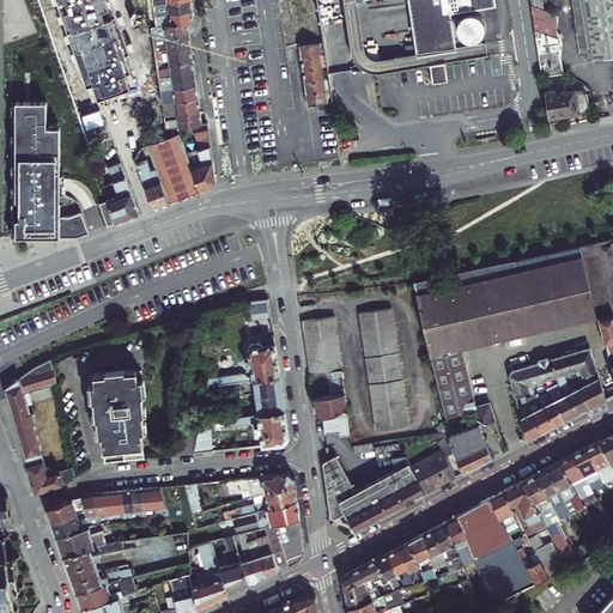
[(37,0),(48,30),(60,64),(70,91),(87,145),(114,135),(78,34),(77,34),(65,0),(37,0)]
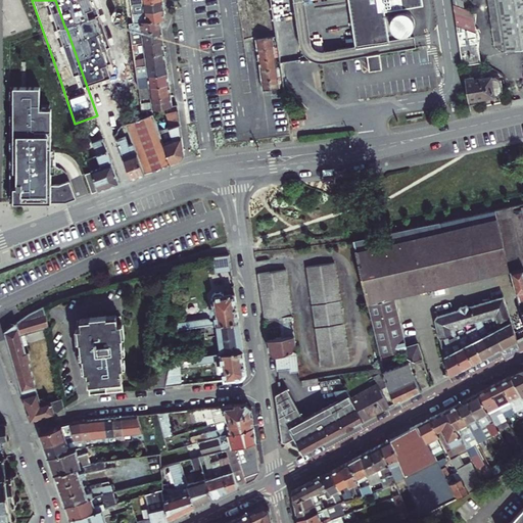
[(82,0),(88,36),(103,33),(111,81),(123,79),(125,88),(138,87),(137,81),(137,78),(136,74),(135,66),(134,58),(134,55),(133,52),(132,45),(131,34),(129,25),(135,24),(133,13),(132,4),(131,0),(82,0)]
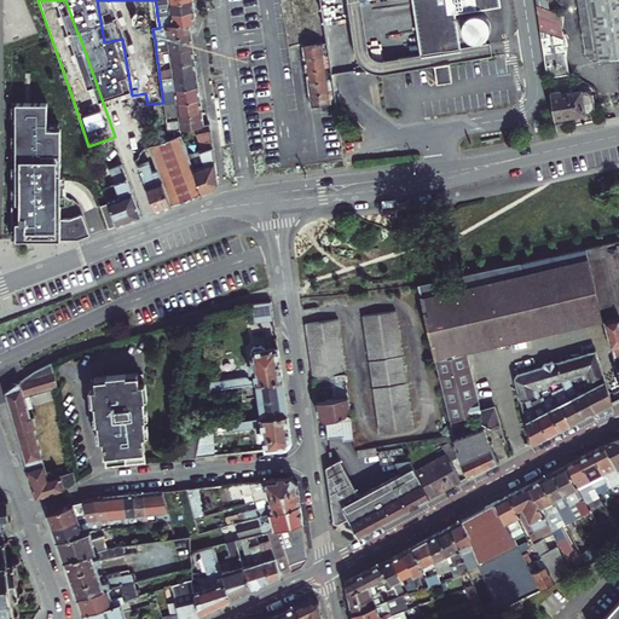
[(191,0),(190,0),(156,5),(157,16),(194,11),(191,0)]
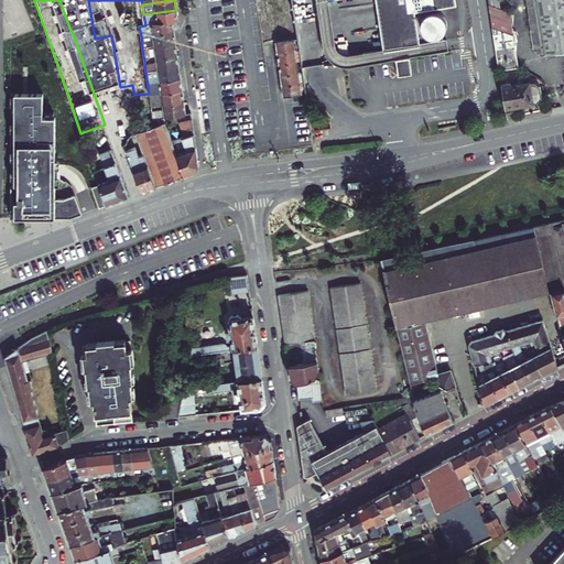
[(448,53),(446,41),(419,45),(397,49),(382,51),(345,56),(338,54),(334,50),(326,0),(315,0),(324,54),(331,63),(337,66),(344,68),(349,67),(396,61),(409,58),(448,53)]
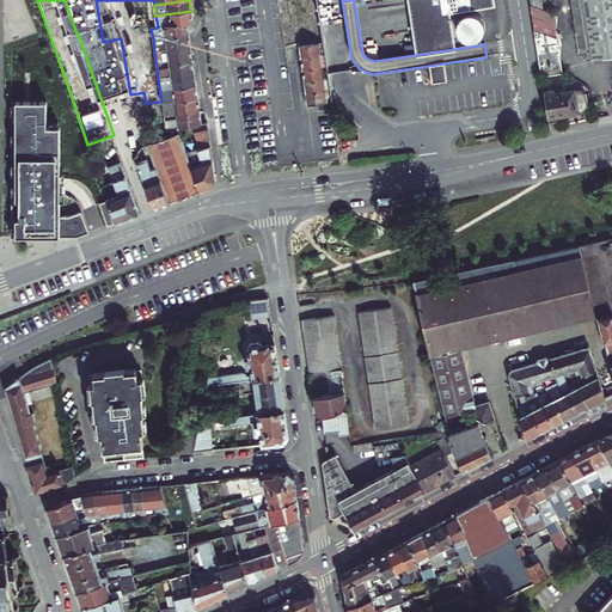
[(430,53),(421,0),(405,0),(415,55),(430,53)]
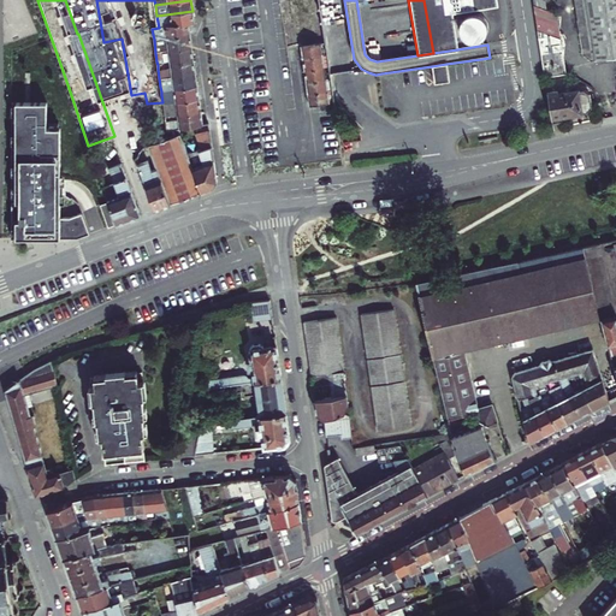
[(424,0),(433,53),(457,49),(452,15),(497,7),(495,0),(424,0)]
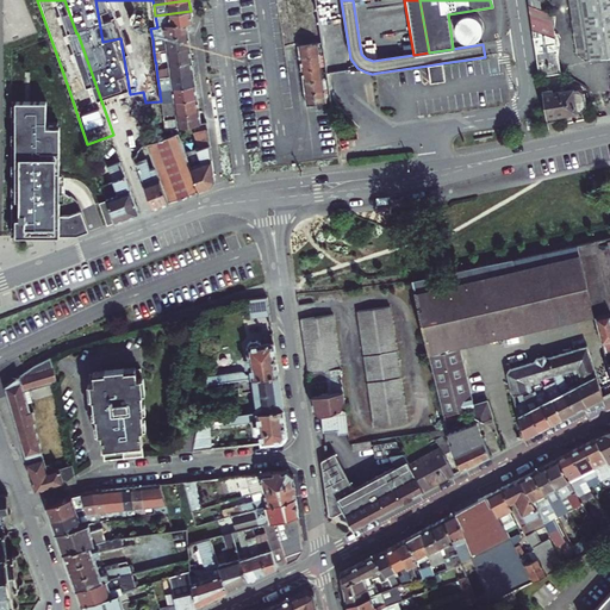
[(609,0),(568,0),(579,62),(609,55),(609,0)]
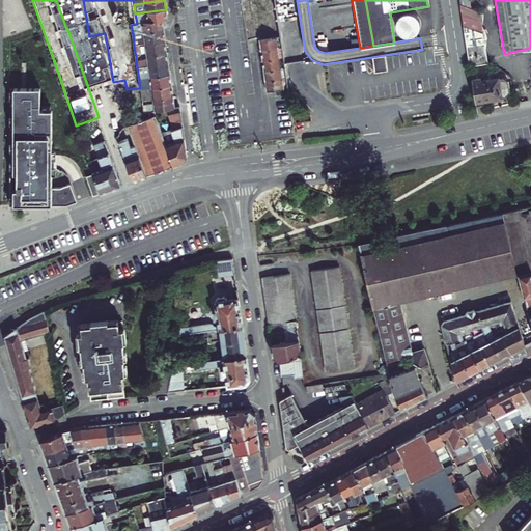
[(166,9),(135,14),(137,24),(162,21),(168,20),(166,9)]
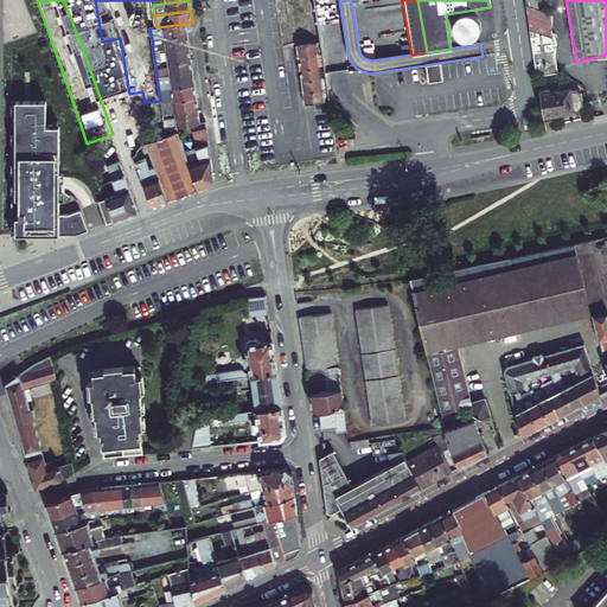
[(538,12),(526,13),(535,65),(554,63),(547,14),(538,12)]
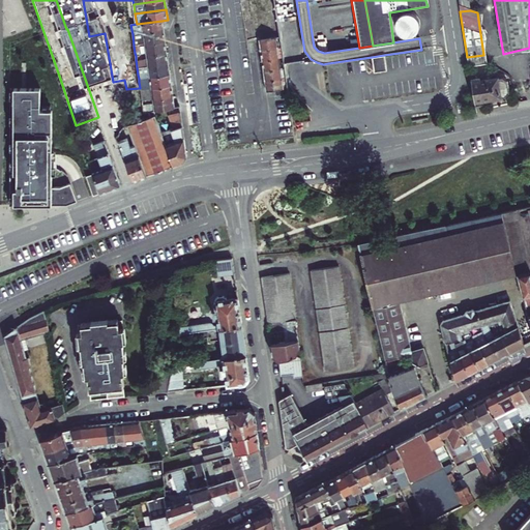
[(137,24),(130,25),(133,34),(164,30),(162,21),(137,24)]
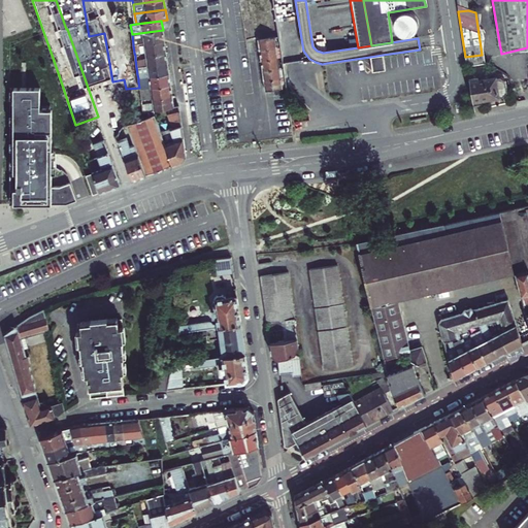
[(163,30),(132,34),(133,45),(143,43),(164,40),(163,30)]
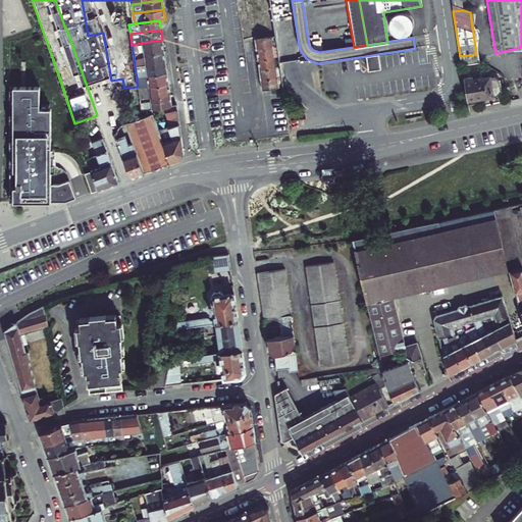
[(257,49),(273,47),(272,37),(256,39),(257,49)]
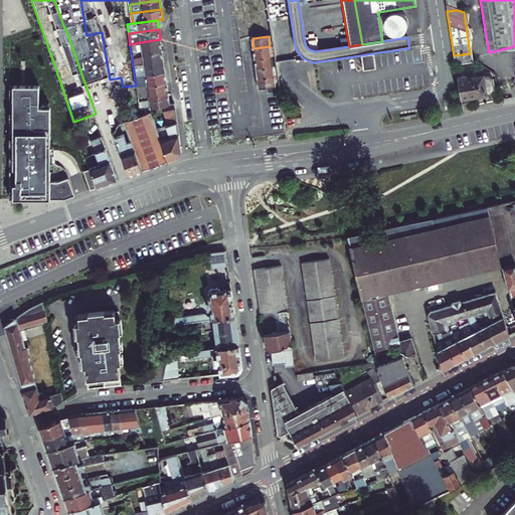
[(140,42),(142,53),(162,50),(160,39),(140,42)]
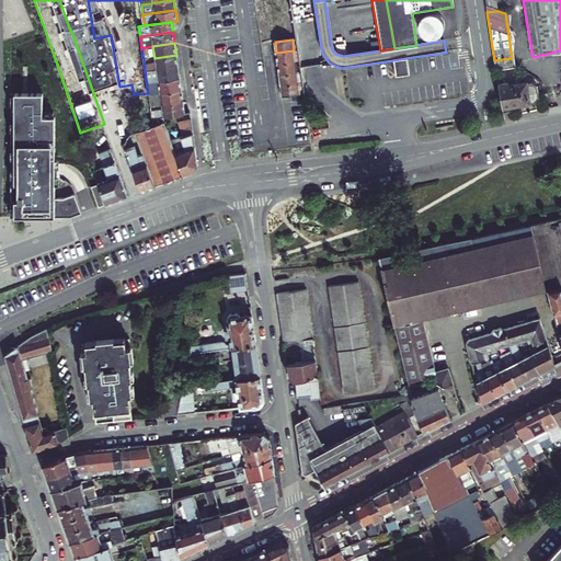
[(278,64),(296,60),(294,50),(276,53),(278,64)]
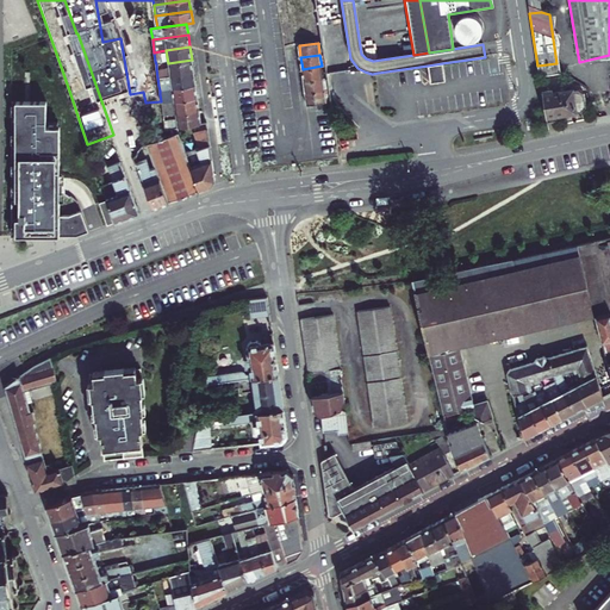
[(192,60),(168,63),(170,76),(193,73),(192,60)]
